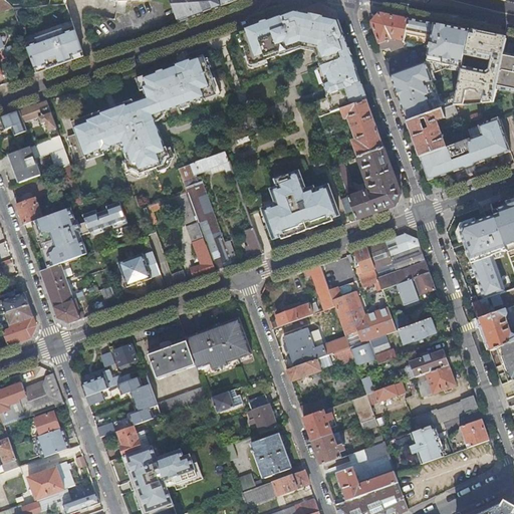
[(0,13),(13,8),(3,0),(0,1),(0,13)]
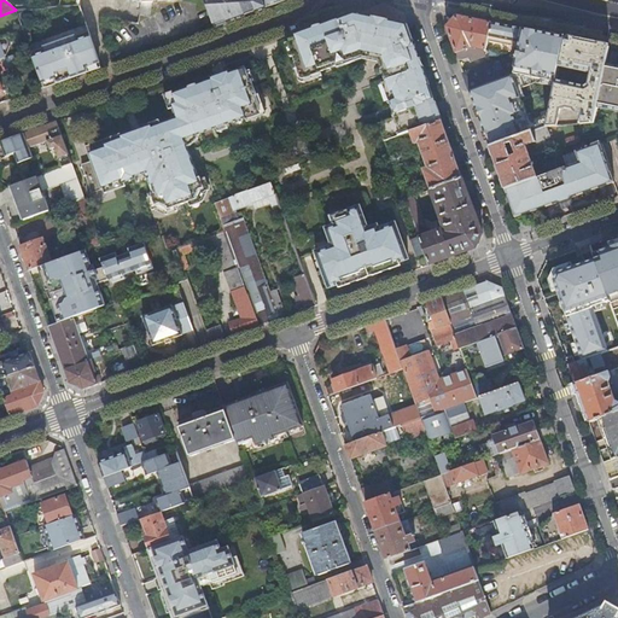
[(151,0),(140,1),(140,3),(138,15),(149,17),(151,0)]
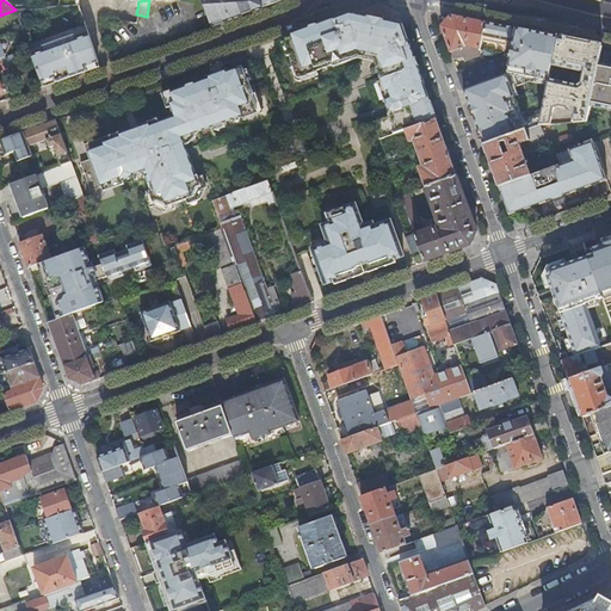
[(202,0),(211,25),(282,0),(202,0)]
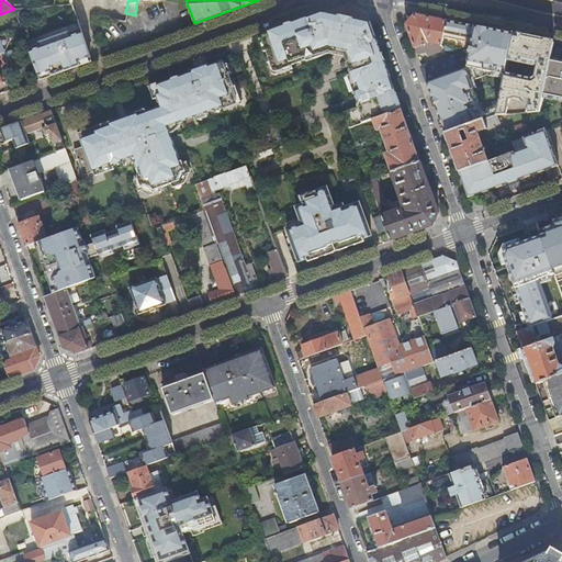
[(373,120),(402,110),(396,94),(395,96),(389,77),(390,77),(369,21),(323,12),(310,17),(269,31),(270,33),(263,35),(276,69),(282,66),(282,68),(307,59),(306,57),(322,52),(329,49),(348,53),(353,69),(355,72),(352,74),(355,80),(353,81),(357,92),(356,93),(359,102),(358,102),(357,102),(357,103),(357,104),(358,107),(344,112),(350,128),(373,120)]
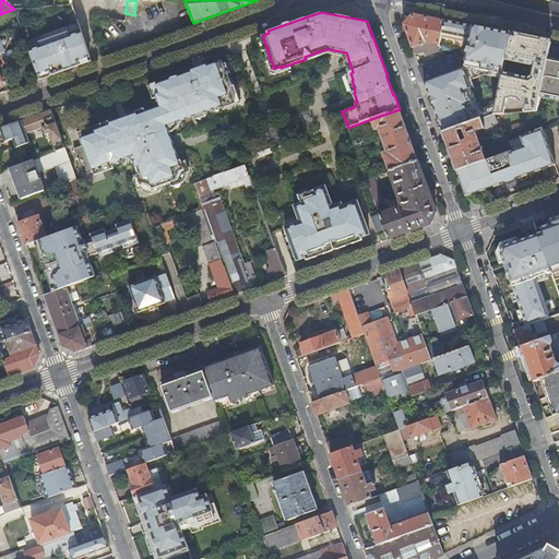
[(401,18),(403,23),(413,13),(406,12),(401,18)]
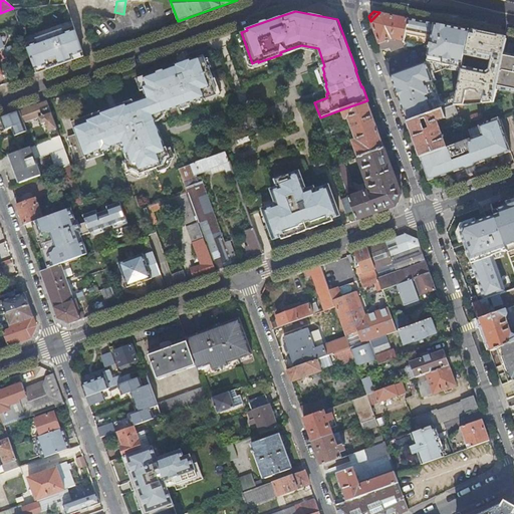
[(409,18),(379,12),(370,21),(380,47),(384,48),(391,46),(392,50),(404,45),(403,41),(405,40),(407,28),(409,18)]
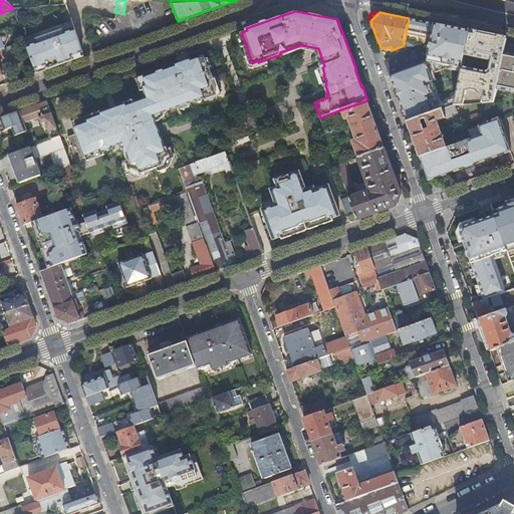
[(435,24),(409,18),(407,28),(405,40),(428,45),(431,45),(435,24)]
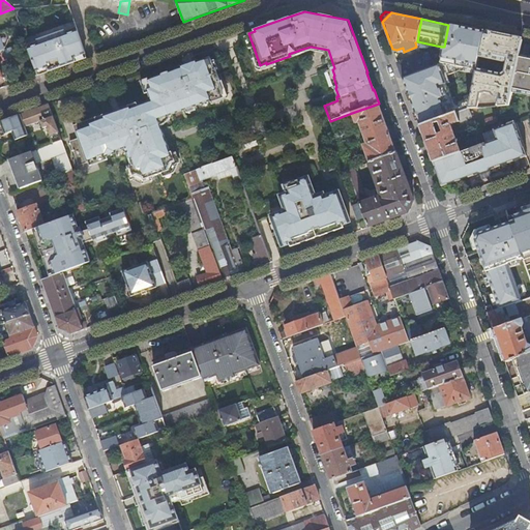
[(27,45),(76,27),(74,22),(25,39),(26,41),(27,45)]
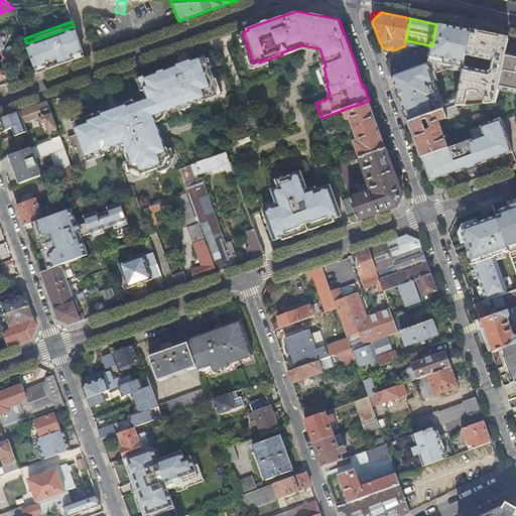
[(454,27),(436,24),(429,60),(465,68),(466,61),(473,31),(454,27)]
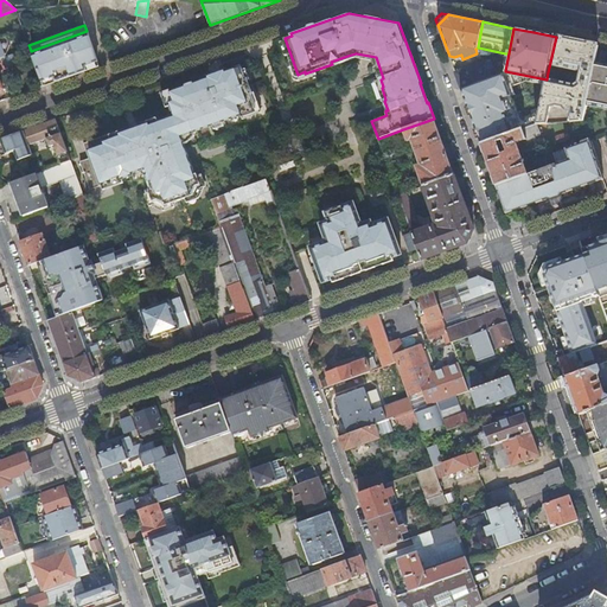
[(57,81),(87,70),(85,66),(97,62),(87,31),(31,51),(32,53),(42,82),(55,77),(57,81)]
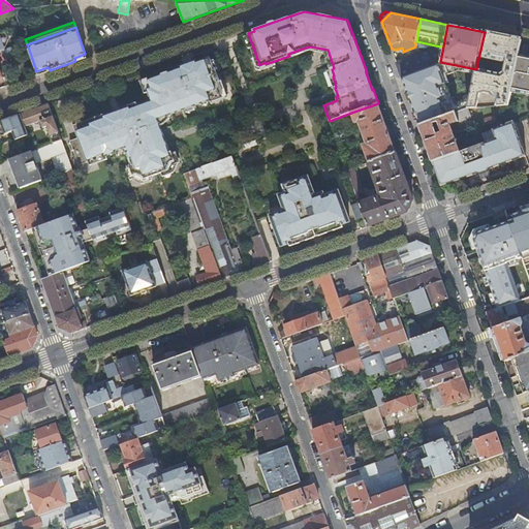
[(520,52),(522,39),(511,37),(485,32),(479,57),(505,62),(503,72),(501,74),(481,70),(483,64),(477,63),(476,69),(476,71),(472,89),(469,107),(477,106),(480,93),(486,92),(492,93),(499,97),(498,105),(509,104),(511,90),(519,54),(520,52)]
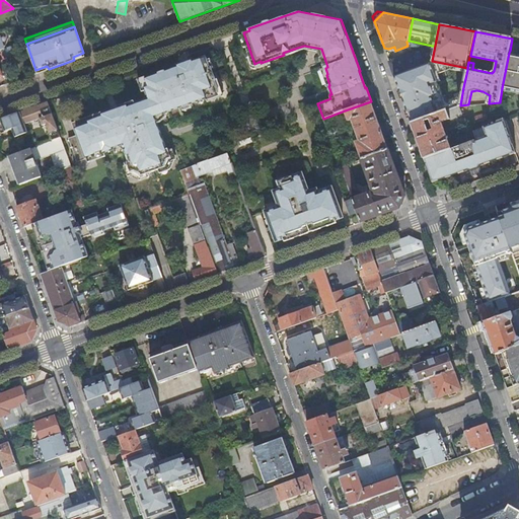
[(0,86),(1,86),(0,84),(0,78),(0,77),(0,76),(3,76),(0,69),(0,63),(1,63),(0,61),(22,53),(19,44),(7,48),(4,49),(0,50),(0,86)]
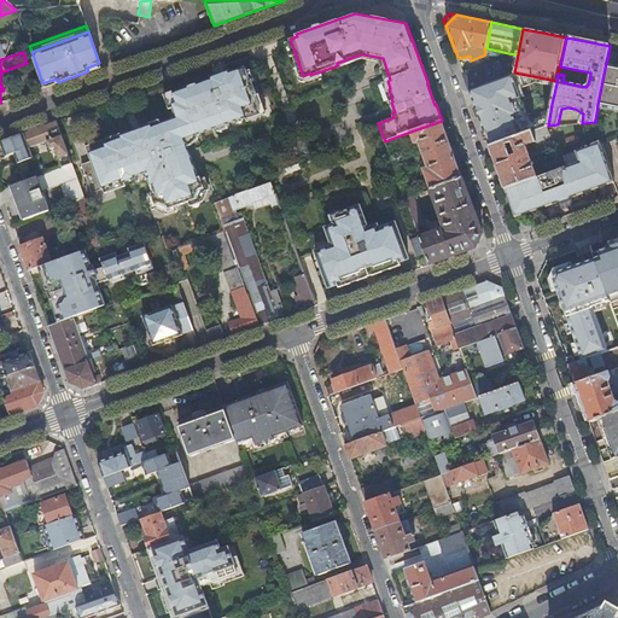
[(514,54),(462,73),(468,91),(514,74),(514,73),(518,54),(514,54)]
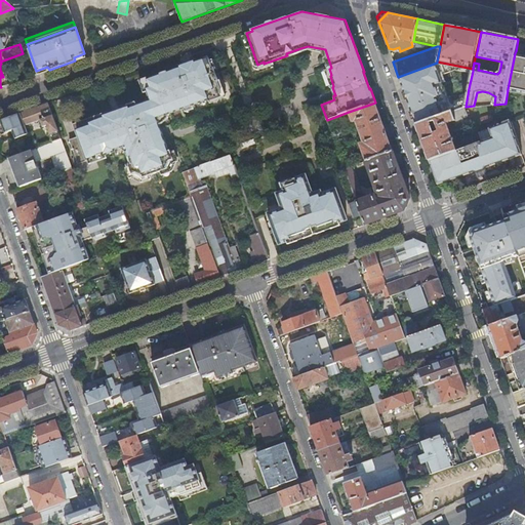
[(524,55),(515,53),(508,89),(524,91),(524,55)]
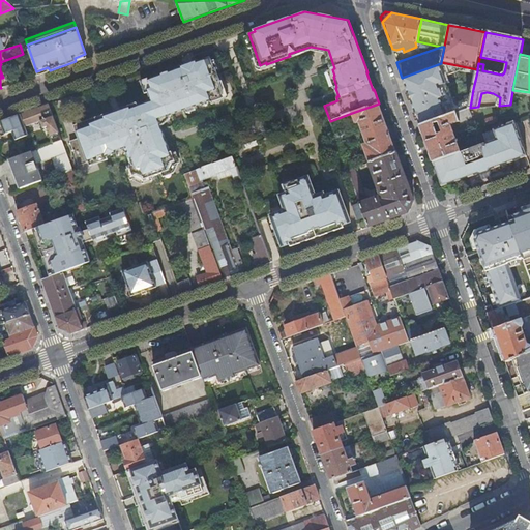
[(128,151),(127,154),(131,166),(129,167),(133,177),(137,176),(143,178),(143,180),(169,171),(169,169),(171,164),(175,162),(171,152),(169,152),(157,119),(209,100),(208,98),(222,94),(217,83),(218,82),(214,70),(213,70),(209,59),(196,64),(195,62),(180,67),(180,69),(144,82),(151,102),(128,110),(127,108),(102,116),(104,118),(96,121),(94,117),(72,125),(77,139),(69,141),(79,166),(115,153),(114,151),(123,148),(126,147),(128,151)]
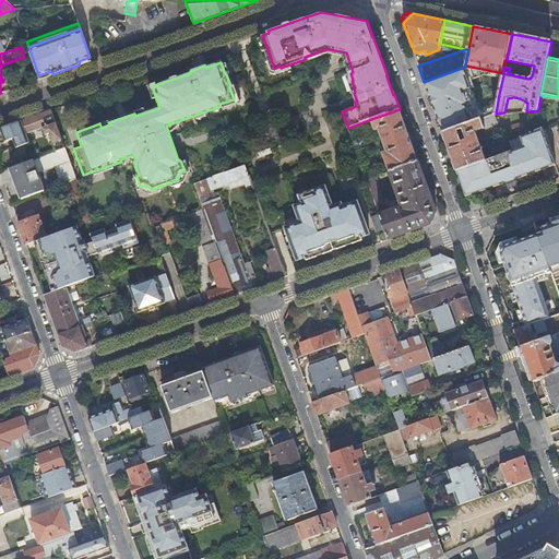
[(424,82),(443,132),(484,118),(465,67),(424,82)]
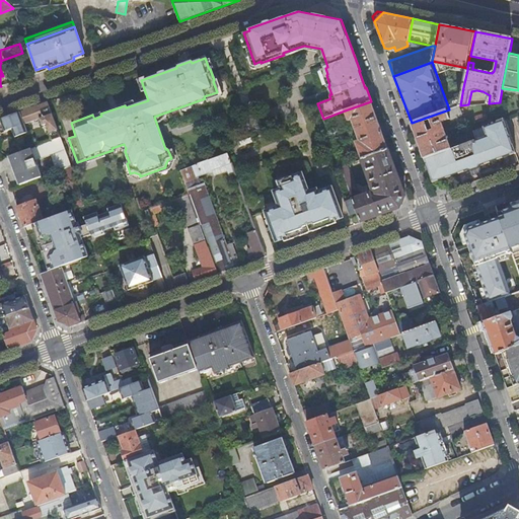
[(61,138),(48,101),(20,112),(24,124),(40,119),(43,126),(47,124),(52,141),(61,138)]
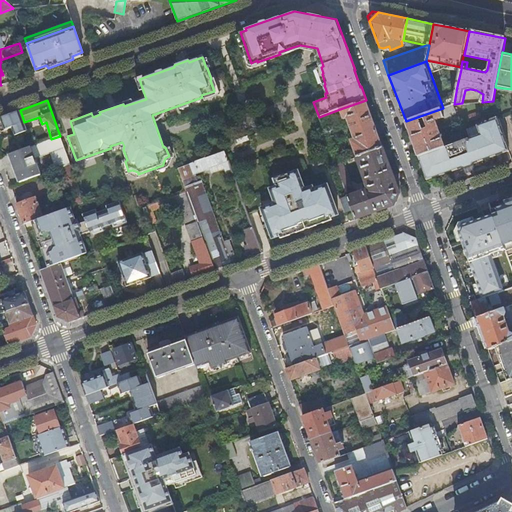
[(383,147),(366,100),(340,109),(343,119),(347,118),(354,139),(351,140),(357,156),(383,147)]
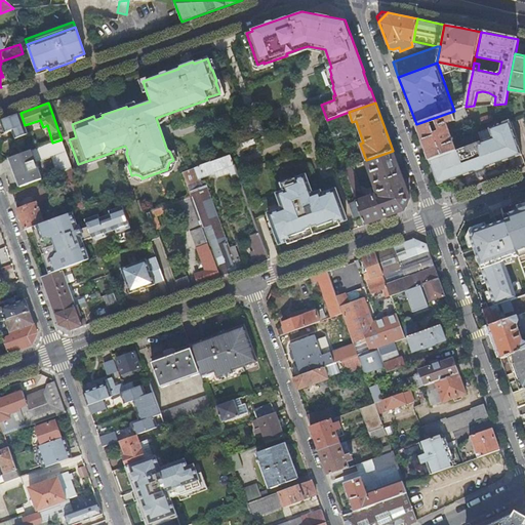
[(469,116),(466,107),(454,111),(416,124),(429,161),(457,151),(448,123),(469,116)]
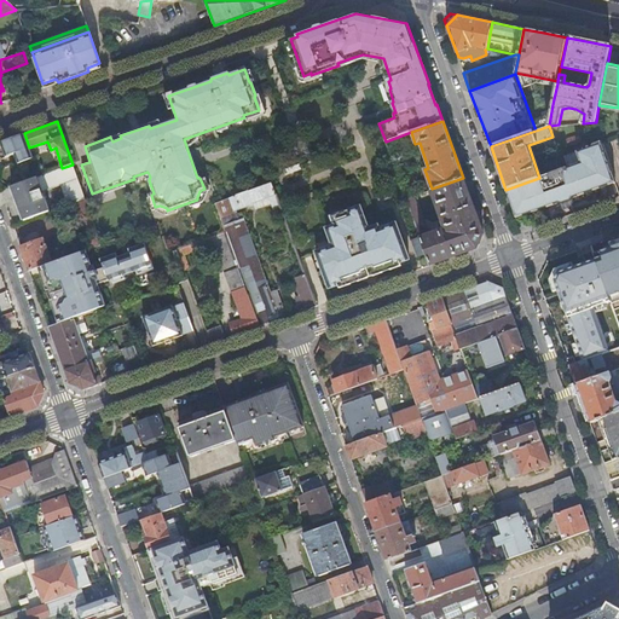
[(29,148),(24,133),(0,142),(5,157),(12,154),(15,154),(18,163),(21,162),(24,165),(29,162),(30,158),(33,157),(29,148)]
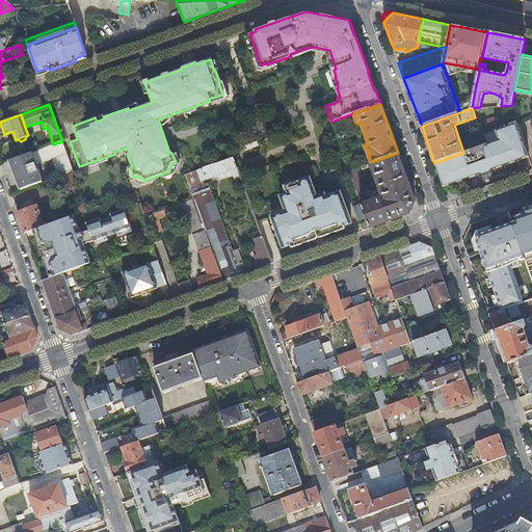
[(530,157),(517,122),(511,124),(509,127),(506,126),(505,130),(503,129),(496,131),(499,140),(484,145),(463,153),(434,163),(444,187),(530,157)]
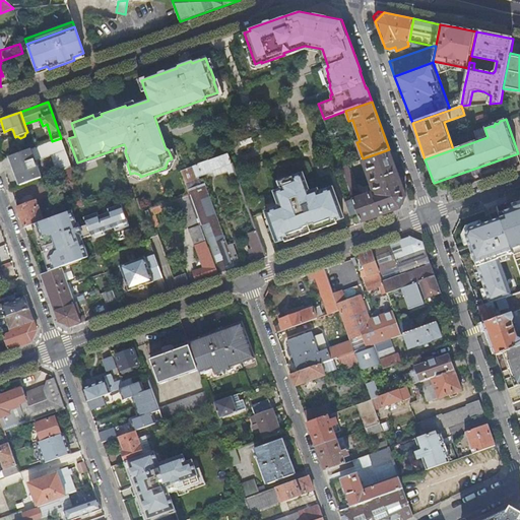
[(71,167),(61,138),(52,141),(44,144),(48,156),(51,155),(56,172),(63,170),(71,167)]
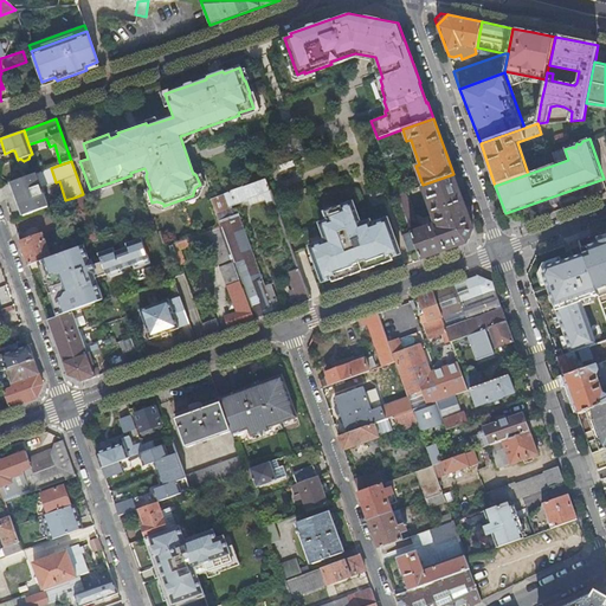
[(56,182),(51,168),(14,181),(26,214),(49,206),(42,188),(56,182)]
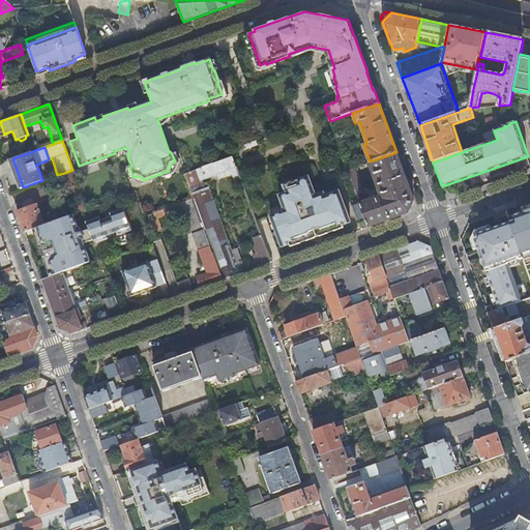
[(413,200),(396,152),(370,162),(381,194),(382,194),(383,194),(385,198),(380,200),(379,197),(360,203),(364,216),(369,227),(408,212),(413,200)]
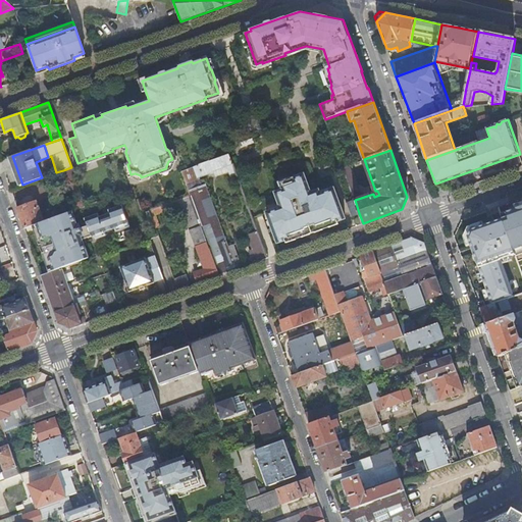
[(228,174),(236,171),(229,154),(181,171),(187,187),(200,181),(202,186),(200,177),(213,172),(213,171),(226,166),(228,174)]
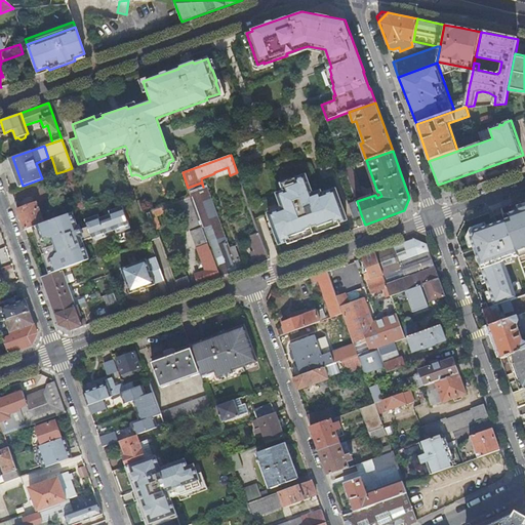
[(351,165),(345,168),(352,189),(359,187),(351,165)]
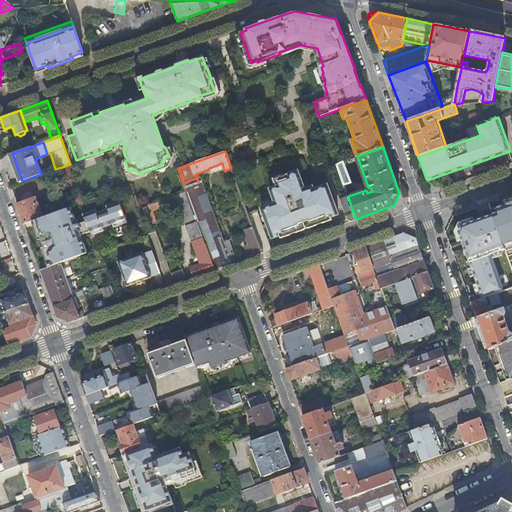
[(77,182),(70,164),(62,167),(68,185),(77,182)]
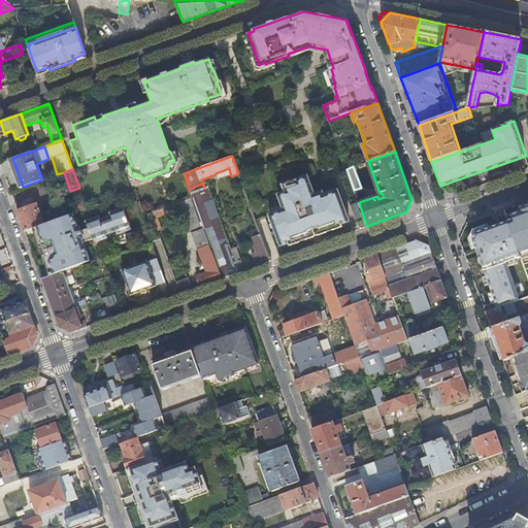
[(307,175),(295,180),(297,186),(283,192),(275,194),(282,209),(267,213),(279,245),(349,221),(337,190),(324,194),(323,191),(315,194),(307,175)]
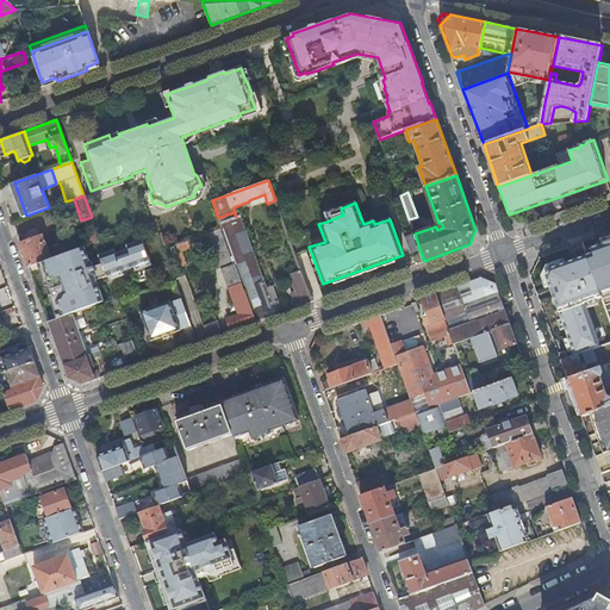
[(343,215),(341,209),(324,215),(327,222),(343,215)]
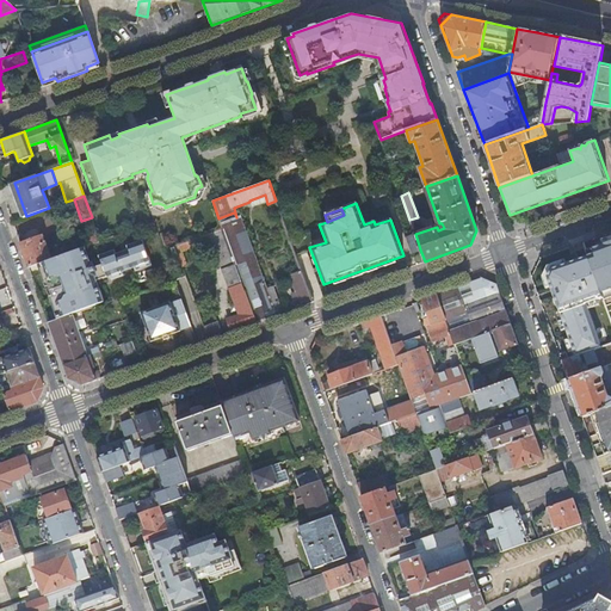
[(257,322),(276,315),(266,289),(240,216),(236,217),(234,213),(218,218),(222,229),(257,322)]
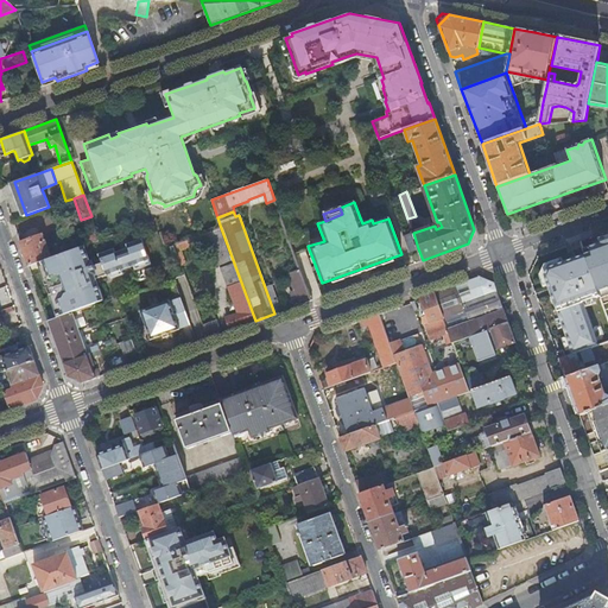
[(100,240),(92,216),(81,220),(89,244),(100,240)]
